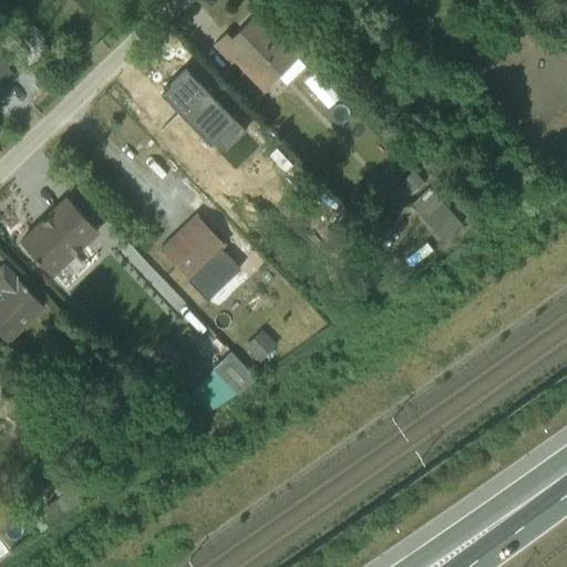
[(285,85),(305,66),(255,14),(230,38),(225,33),(213,44),(232,63),(233,61),(263,92),(277,78),(285,85)]
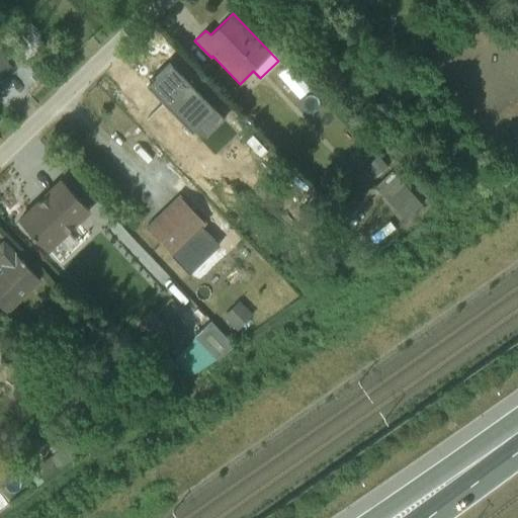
[(199,140),(222,116),(169,63),(146,85),(199,140)]
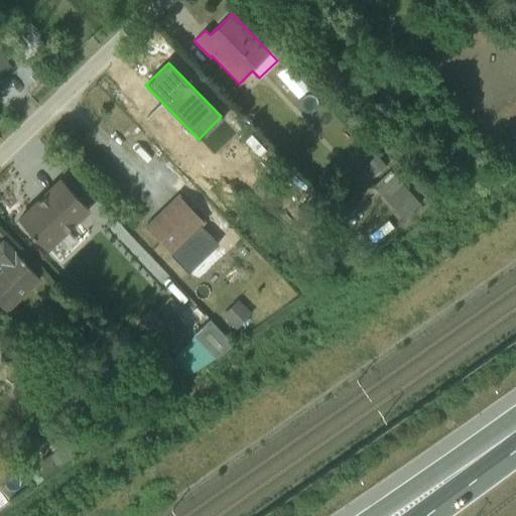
[(412,168),(396,183),(426,217),(443,202),(412,168)]
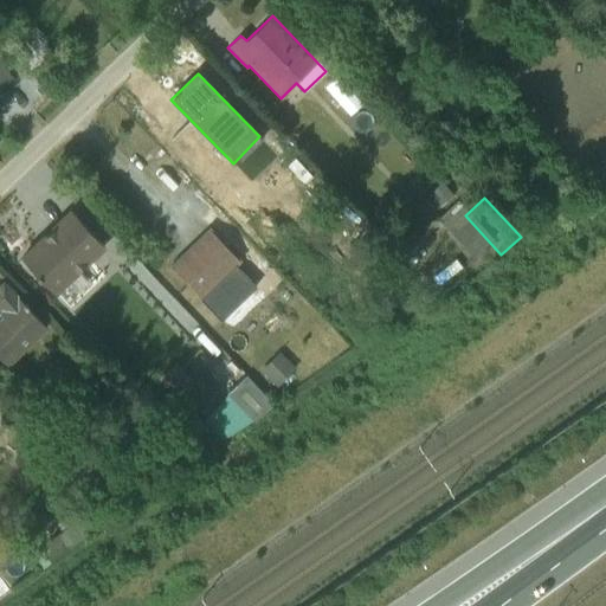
[(58,289),(110,244),(78,208),(27,253),(58,289)]
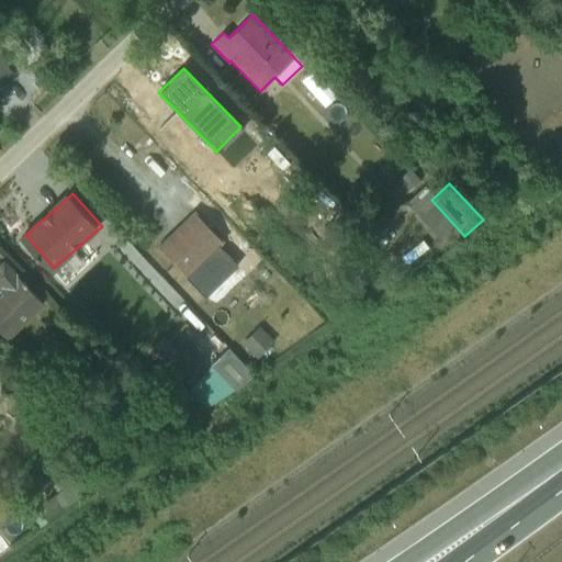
[(191,278),(225,240),(192,211),(158,248),(191,278)]
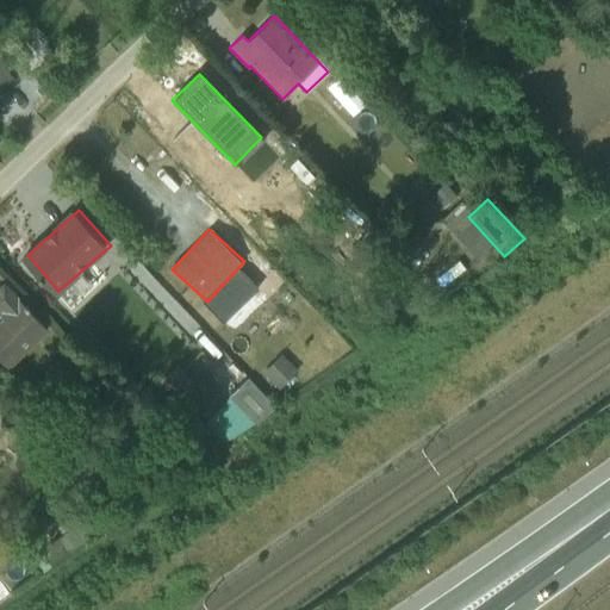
[(464,288),(493,271),(487,260),(458,277),(464,288)]
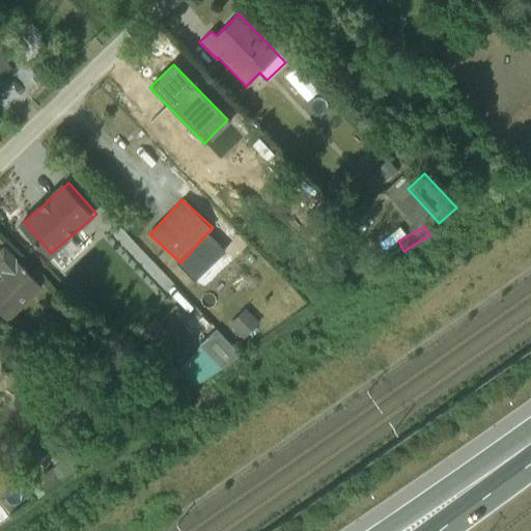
[(0,307),(8,316),(43,283),(3,243),(0,245),(0,307)]
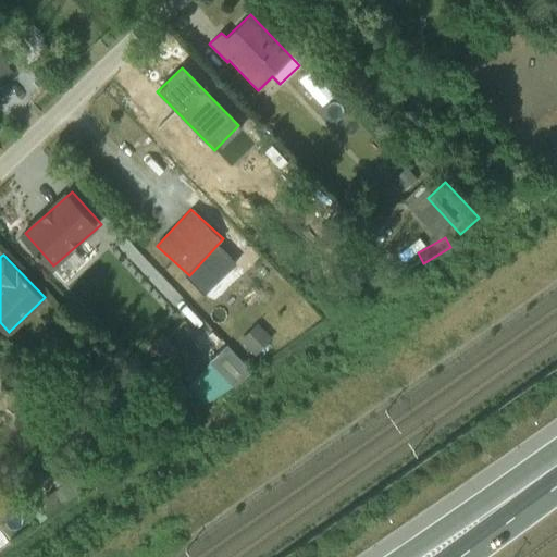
[(213,310),(205,319),(223,338),(232,330),(213,310)]
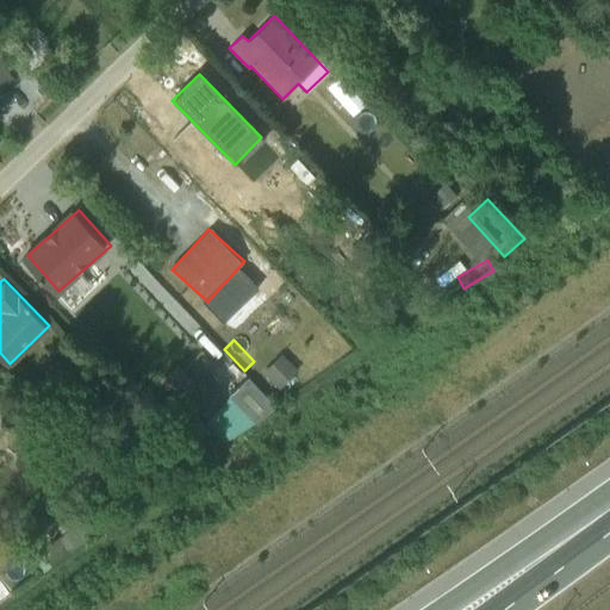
[(249,454),(303,406),(275,377),(223,423),(249,454)]
